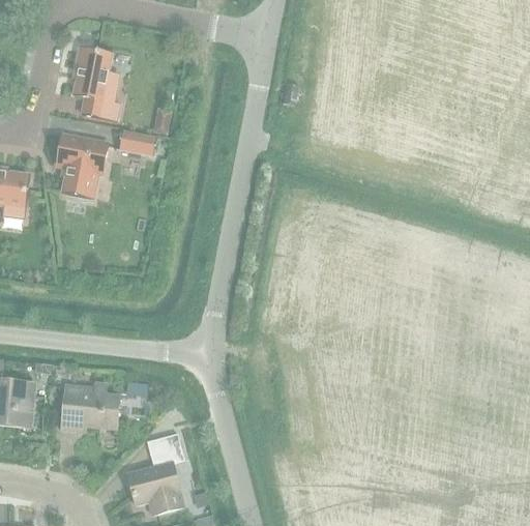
[(85,97),(82,113),(116,120),(119,103),(114,101),(119,74),(108,71),(112,53),(80,47),(74,79),(77,80),(74,95),(85,97)]
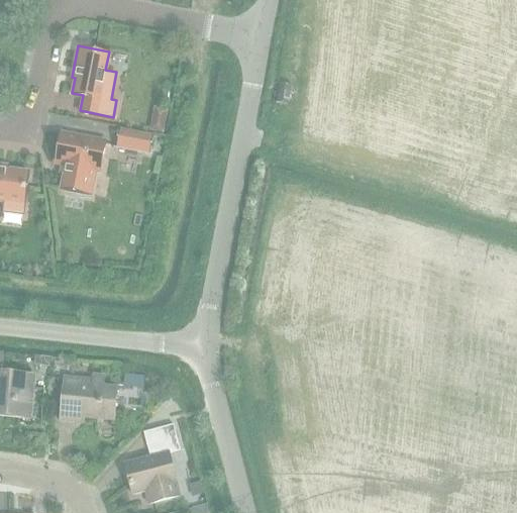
[(288,103),(292,84),(280,81),(276,100),(288,103)]
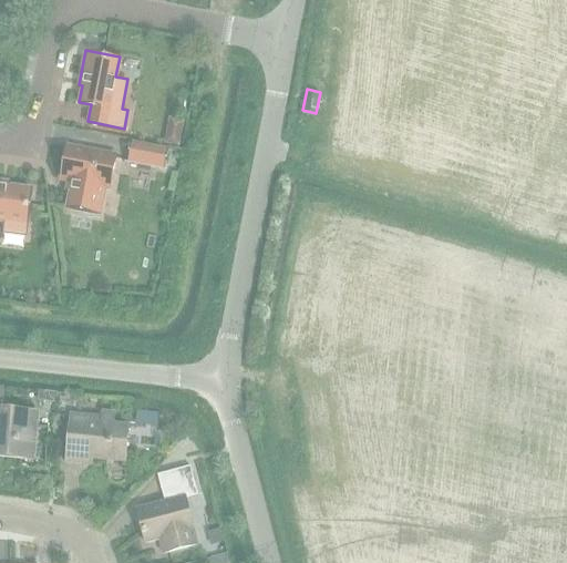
[(163,165),(167,146),(132,140),(129,159),(163,165)]
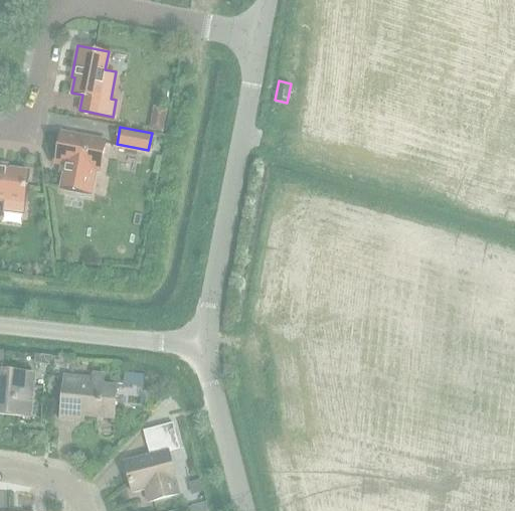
[(61,131),(55,160),(65,161),(60,186),(89,191),(94,167),(100,168),(105,140),(61,131)]
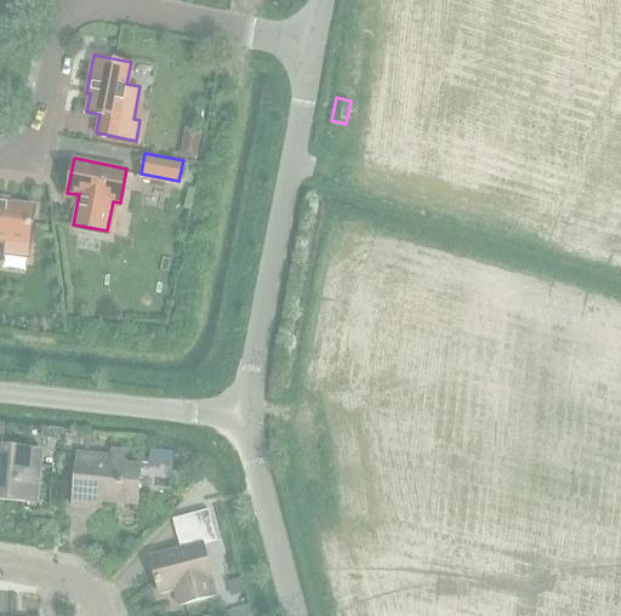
[(0,239),(5,240),(4,252),(28,256),(34,204),(9,200),(9,197),(0,195),(0,239)]
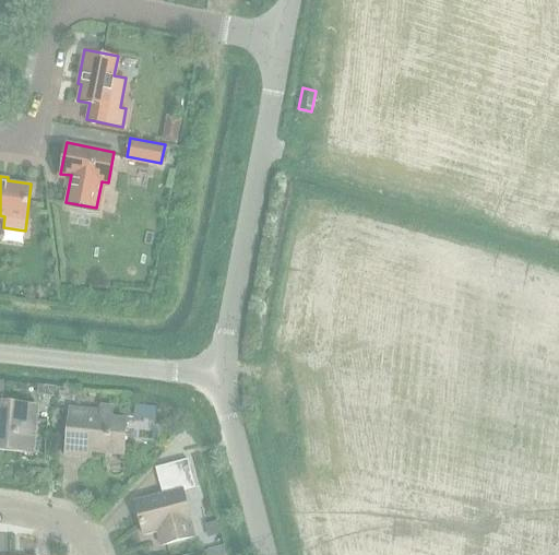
[(0,440),(31,445),(35,406),(0,402),(0,440)]
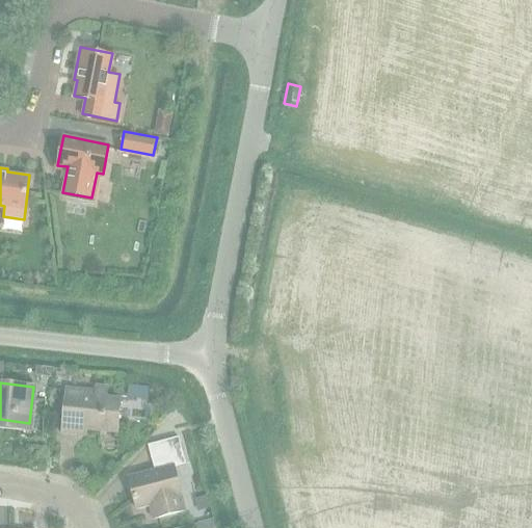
[(96,383),(96,390),(65,387),(61,431),(76,432),(77,427),(116,430),(120,398),(107,397),(108,385),(96,383)]
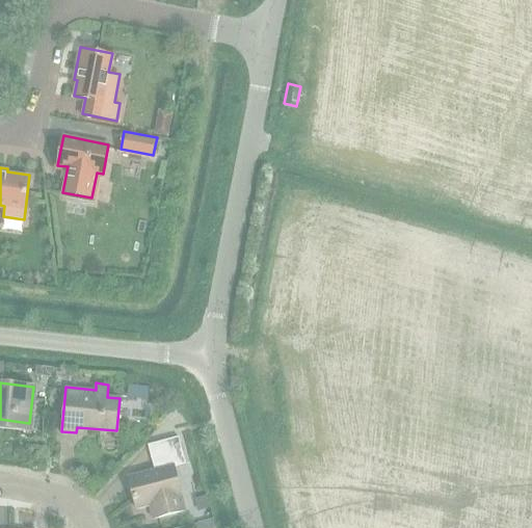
[(173,465),(185,460),(179,434),(147,444),(153,468),(127,475),(135,507),(149,503),(152,517),(184,507),(173,465)]
